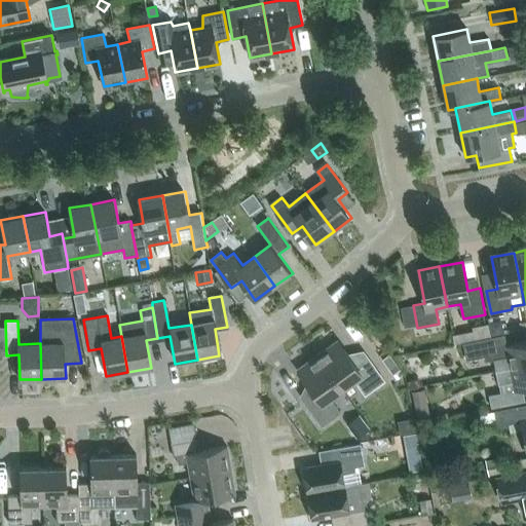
[(472,330),(452,334),(454,344),(489,337),(486,323),(471,326),(472,330)]
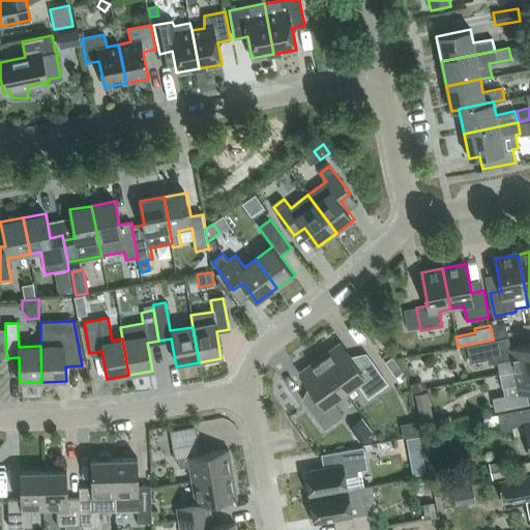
[(499,362),(501,374),(529,369),(529,345),(511,349),(509,337),(467,346),(471,362),(490,359),(490,363),(499,362)]
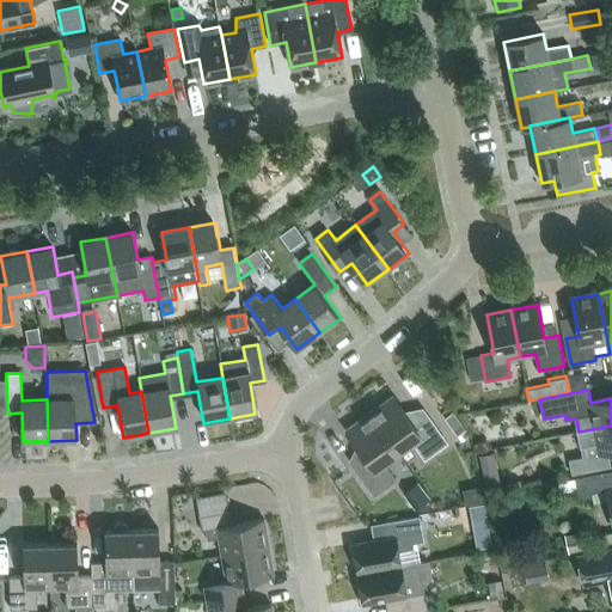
[(424,459),(447,442),(426,414),(412,423),(392,397),(369,414),(397,452),(411,441),(424,459)]
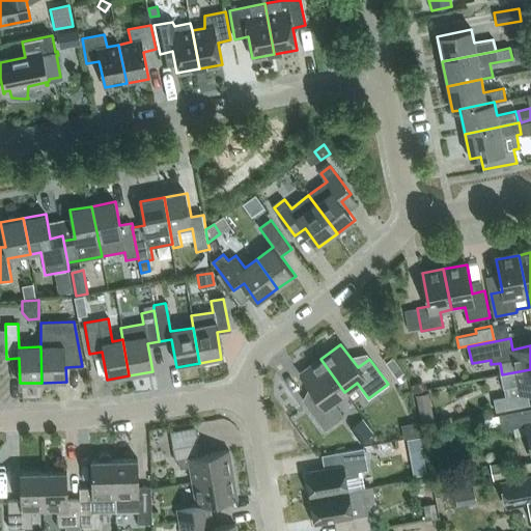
[(403,373),(393,358),(386,363),(396,379),(403,373)]
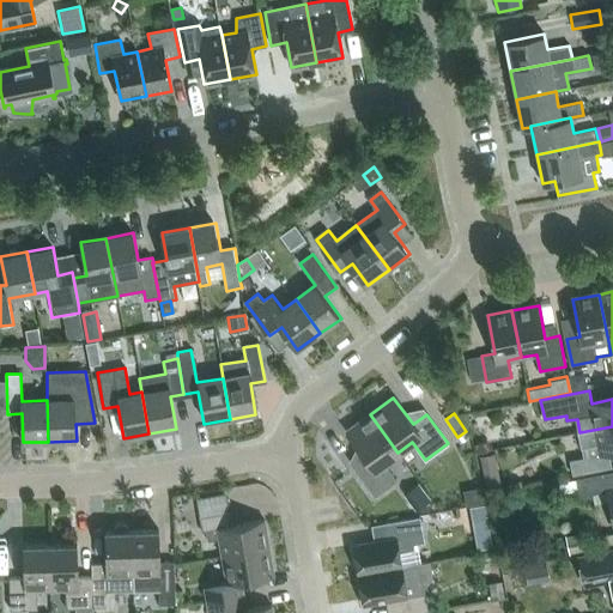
[(396,481),(383,463),(398,453),(370,414),(346,431),(366,459),(353,467),(375,496),(396,481)]
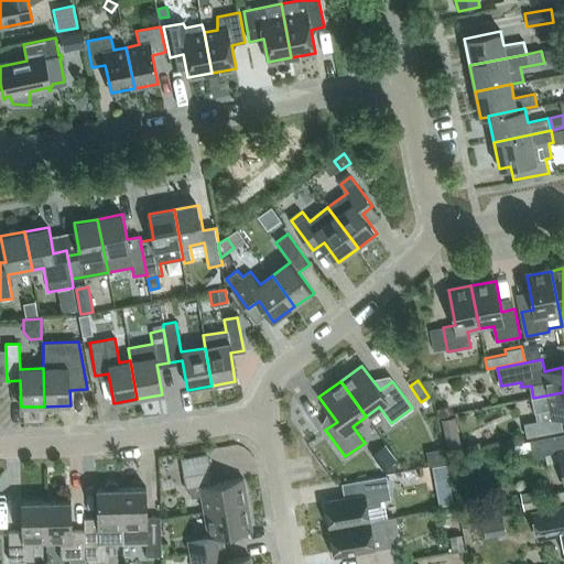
[(563,416),(563,392),(533,398),(538,422),(524,424),(527,437),(563,431),(561,418),(563,416)]
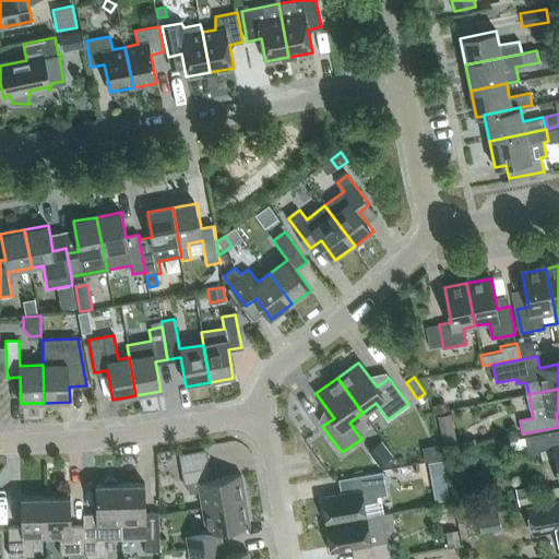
[(456,445),(450,413),(437,416),(443,449),(456,445)]
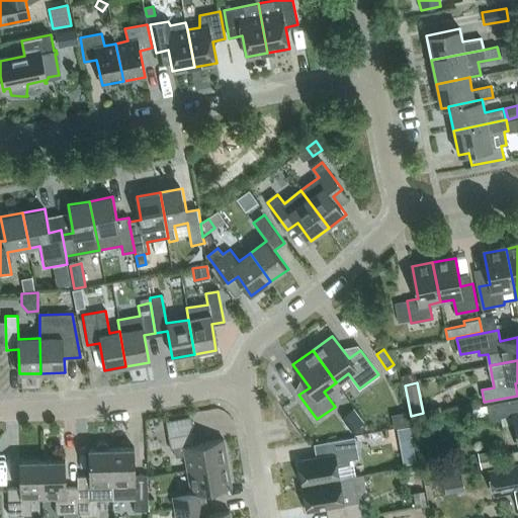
[(517,399),(487,406),(490,421),(513,416),(517,439),(517,399)]
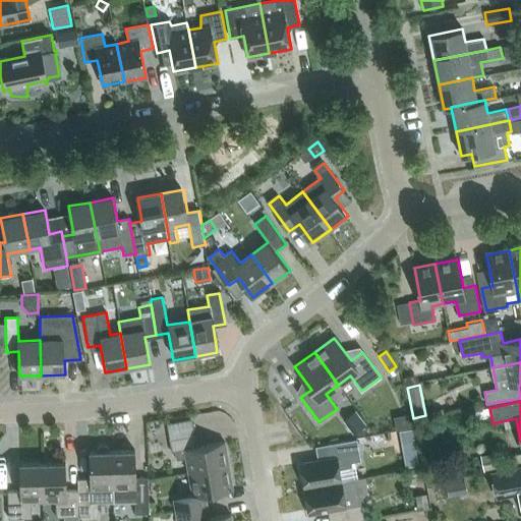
[(400,431),(402,444),(414,442),(411,429),(400,431)]
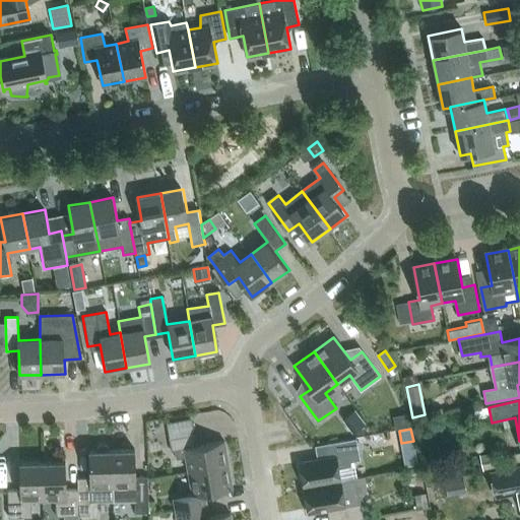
[(169,438),(171,450),(174,450),(176,459),(186,458),(188,473),(229,465),(223,441),(196,445),(194,434),(169,438)]
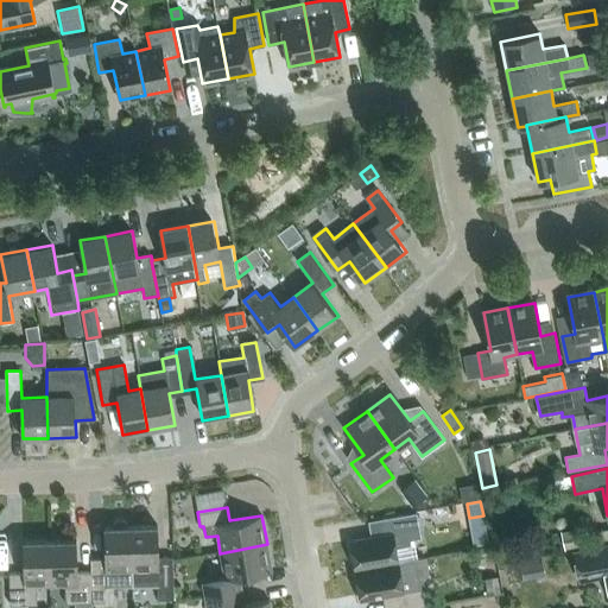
[(385,537),(352,543),(356,572),(416,562),(412,542),(423,540),(418,514),(382,521),(385,537)]
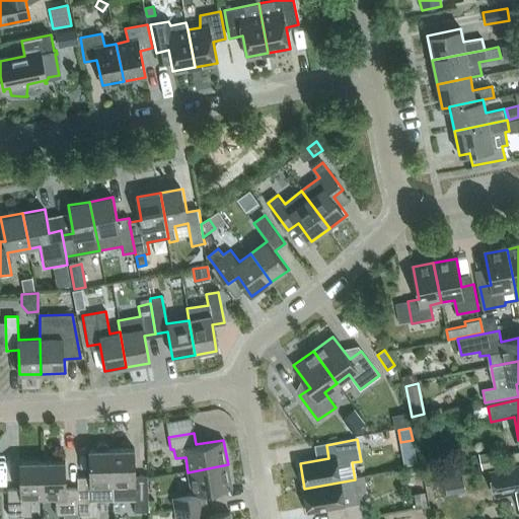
[(95,450),(88,450),(89,476),(77,477),(77,488),(79,515),(90,514),(90,501),(113,500),(114,500),(112,449),(108,449),(108,447),(104,443),(98,443),(95,447),(95,450)]
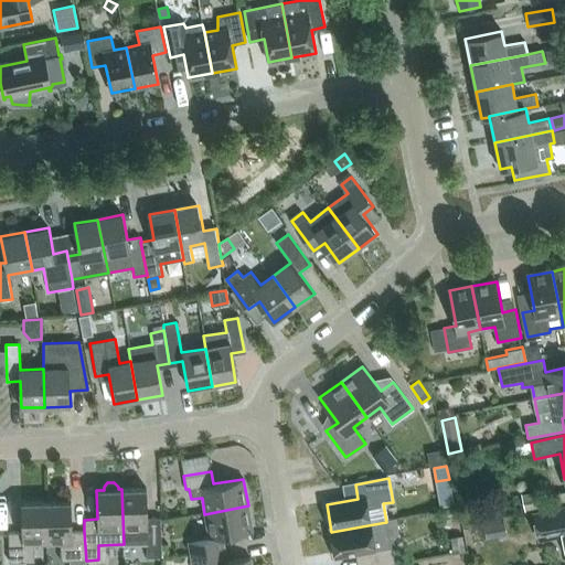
[(147,488),(121,489),(124,544),(147,543),(148,557),(161,557),(160,518),(147,518),(147,488)]
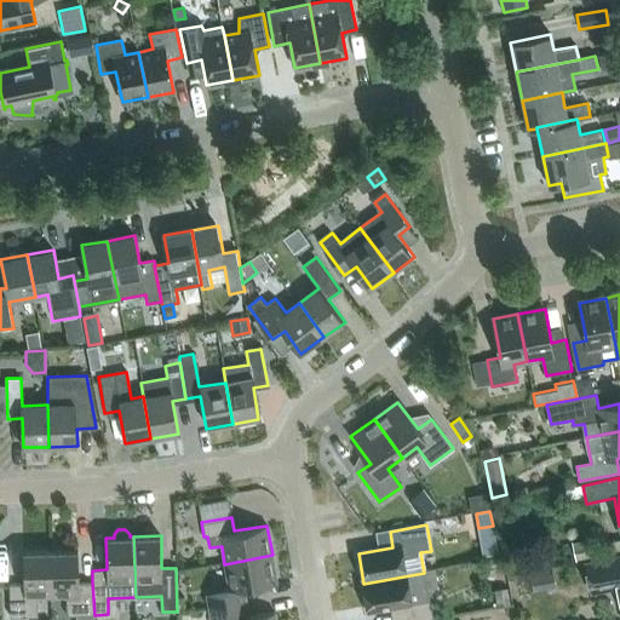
[(596,555),(592,538),(572,543),(575,560),(596,555)]
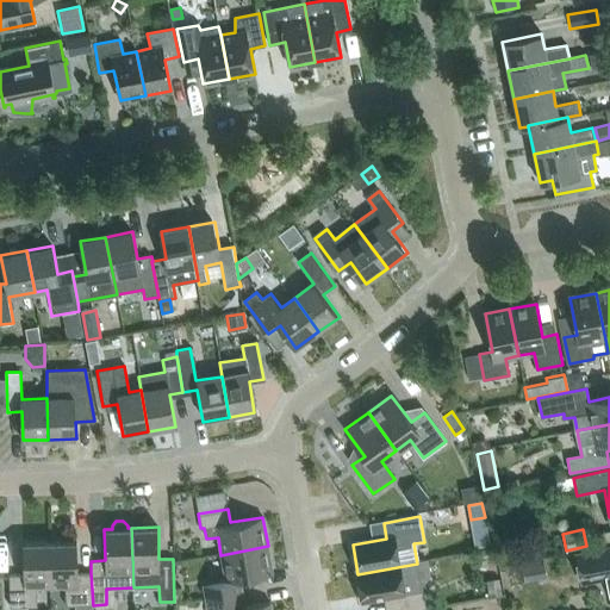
[(91,573),(78,573),(76,541),(50,542),(50,586),(64,586),(66,605),(75,605),(93,605),(91,573)]
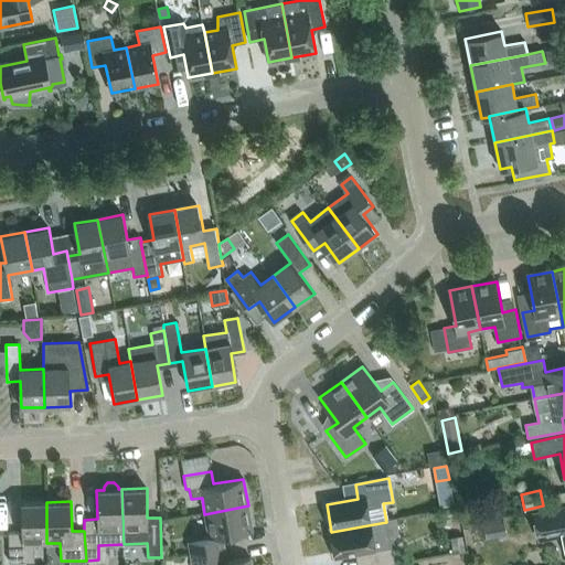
[(34,562),(34,544),(46,543),(46,502),(21,503),(21,532),(8,532),(9,562),(34,562)]
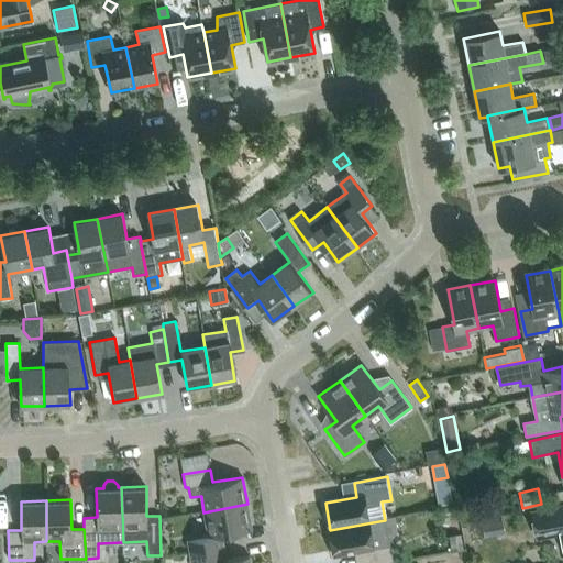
[(208,536),(194,539),(196,551),(217,548),(223,547),(221,533),(252,529),(247,504),(203,512),(208,536)]
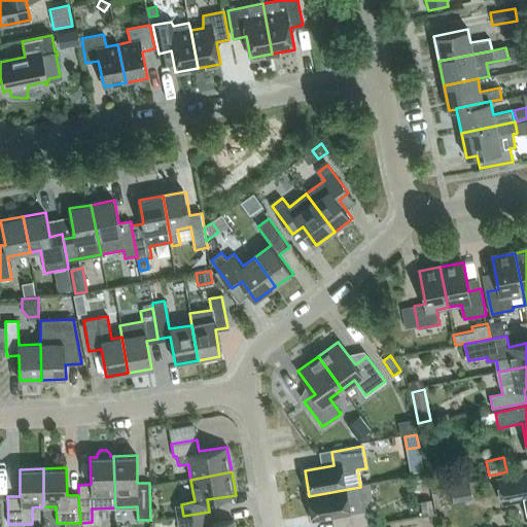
[(526,471),(497,478),(502,502),(525,498),(526,511),(526,471)]
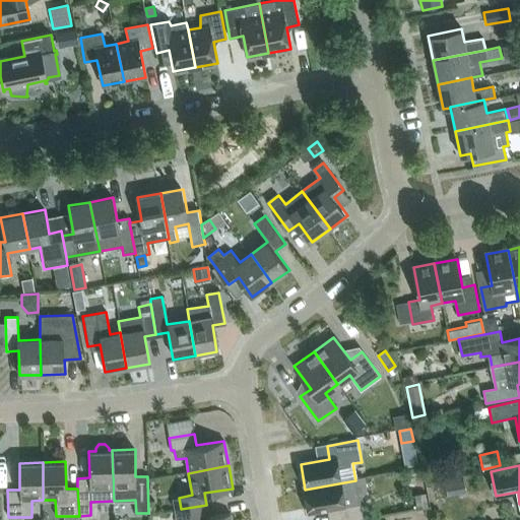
[(365,478),(355,480),(305,490),(310,515),(336,510),(338,519),(363,519),(360,499),(367,491),(365,478)]
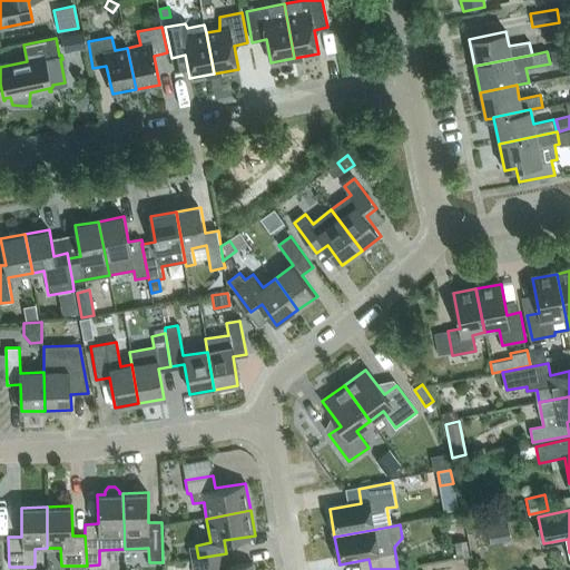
[(488,530),(491,543),(510,539),(508,526),(488,530)]
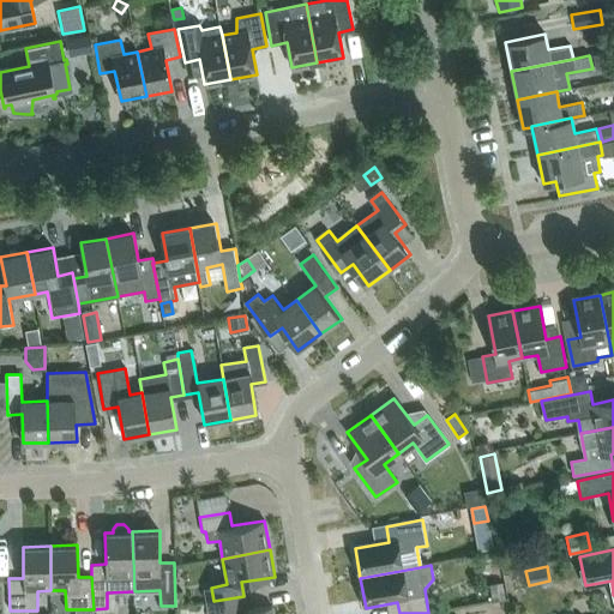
[(492,601),(505,599),(503,582),(488,584),(492,601)]
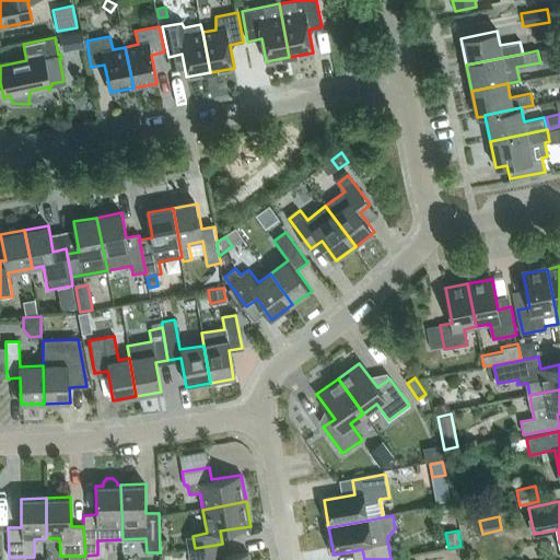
[(216,545),(195,548),(188,549),(189,559),(248,559),(248,552),(218,558),(216,545)]
